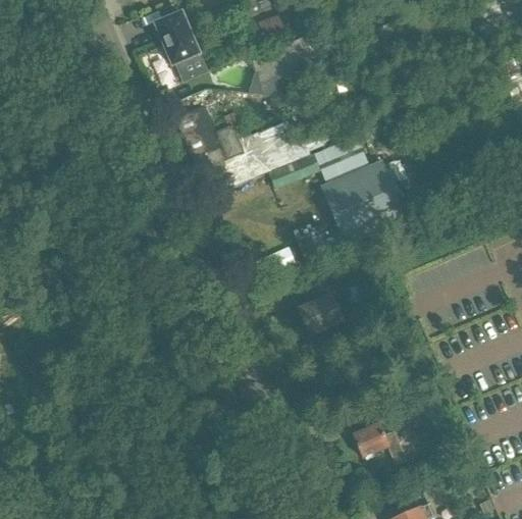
[(290,20),(295,35),(331,21),(326,7),(290,20)]
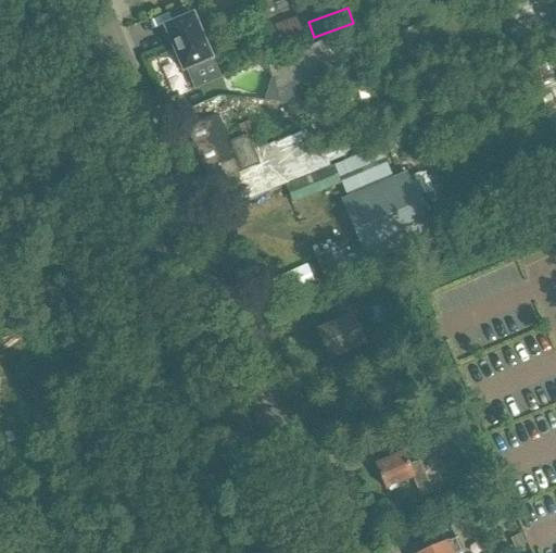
[(216,59),(196,10),(165,24),(184,72),(216,59)]
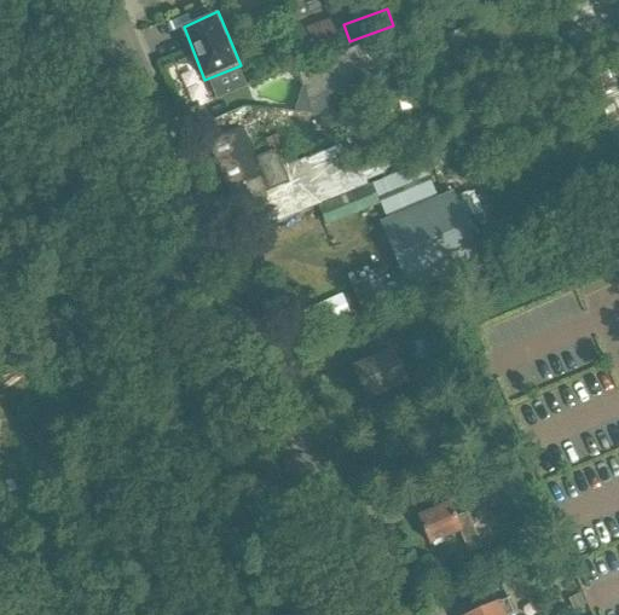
[(307,25),(317,53),(347,42),(336,15),(307,25)]
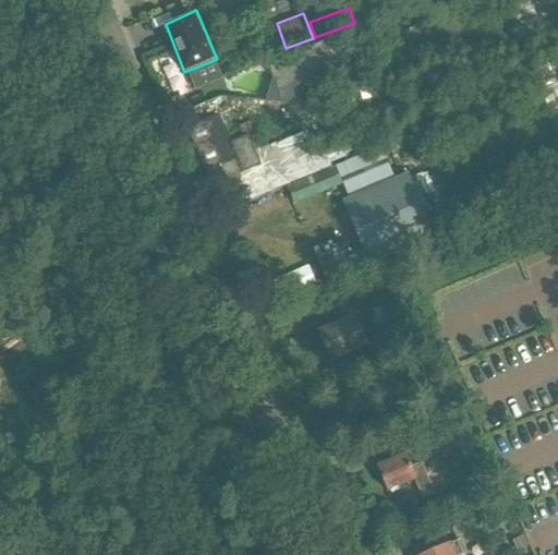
[(277,50),(284,47),(282,41),(275,44),(277,50)]
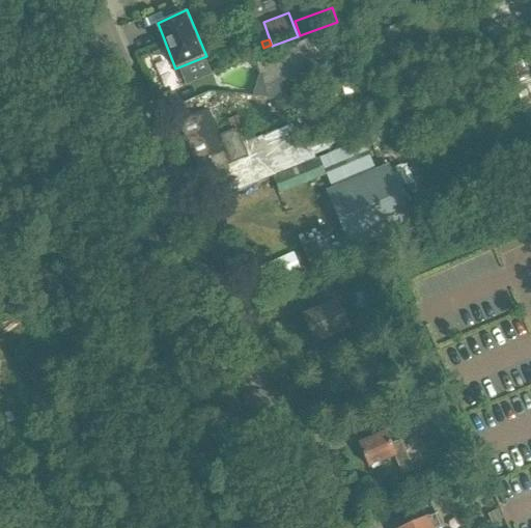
[(213,198),(308,160),(292,122),(243,141),(238,127),(220,134),(208,107),(177,118),(213,198)]
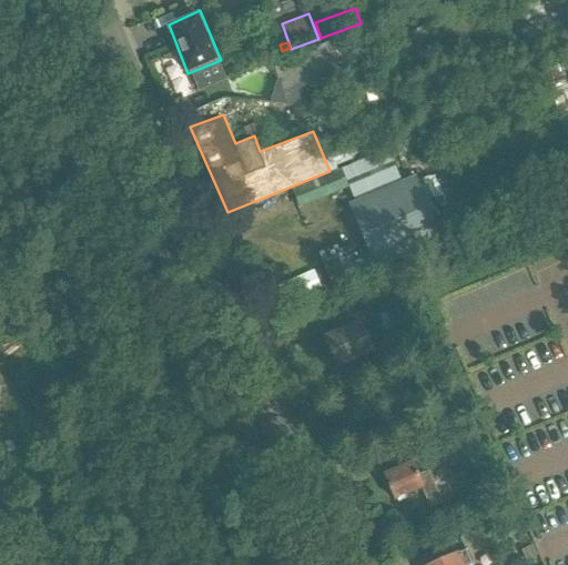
[(387,149),(343,168),(354,195),(398,177),(387,149)]
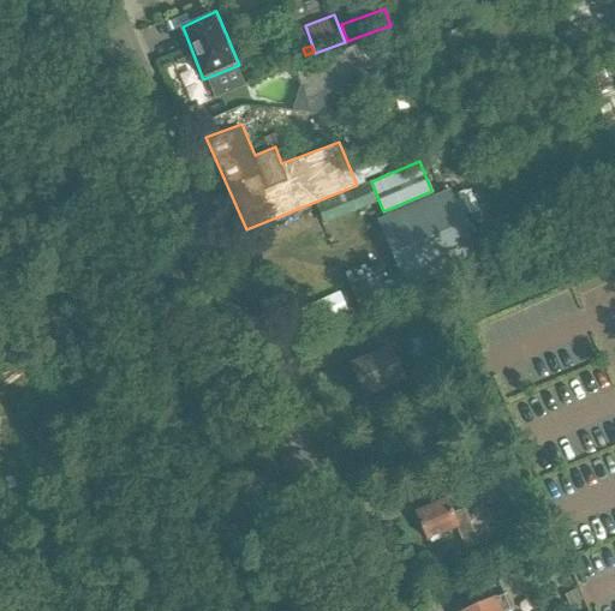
[(368,183),(317,203),(324,220),(375,198),(368,183)]
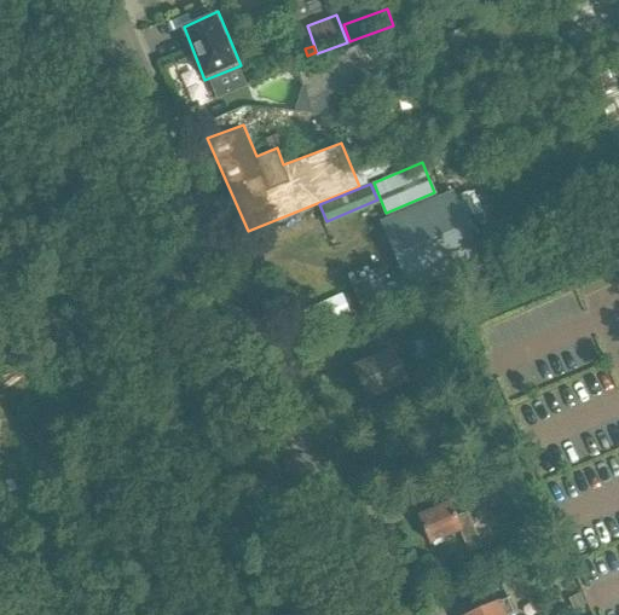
[(410,289),(482,259),(453,191),(382,221),(410,289)]
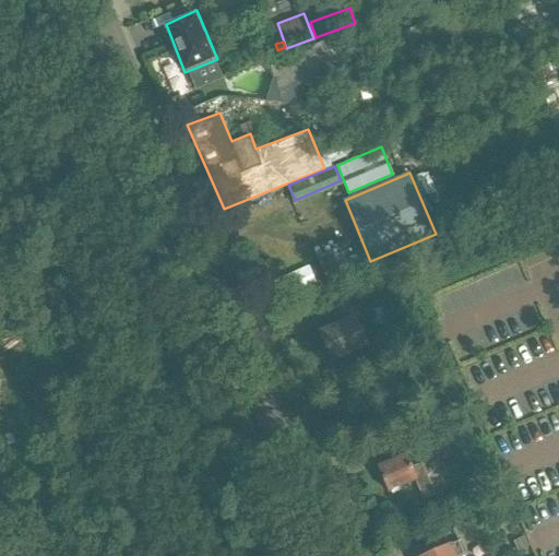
[(351,318),(342,300),(329,306),(337,326),(319,333),(332,362),(366,346),(353,317),(351,318)]
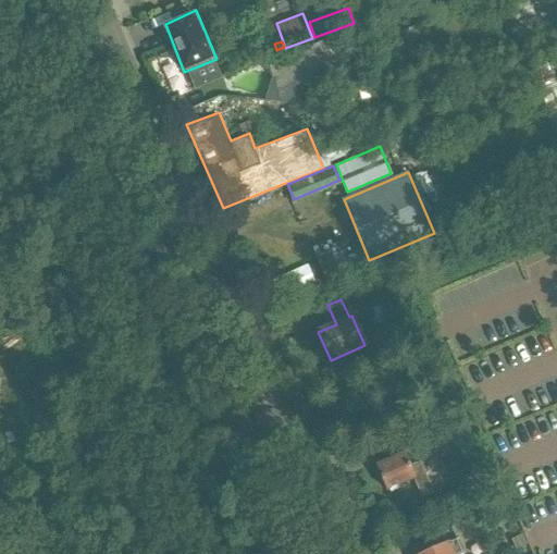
[(390,414),(395,427),(412,420),(407,407),(390,414)]
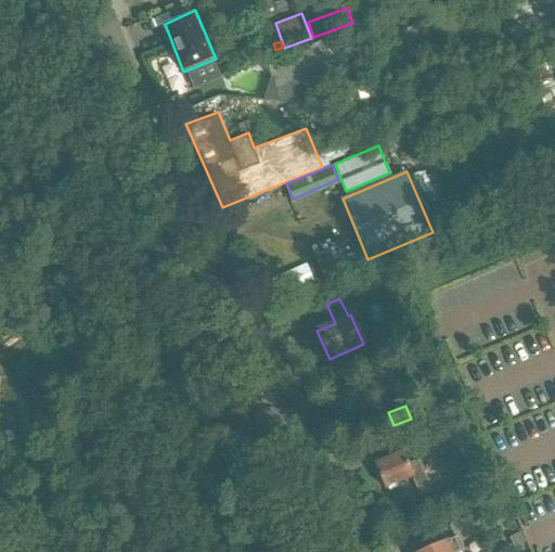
[(409,462),(404,451),(374,464),(385,488),(412,476),(420,496),(431,490),(418,459),(409,462)]
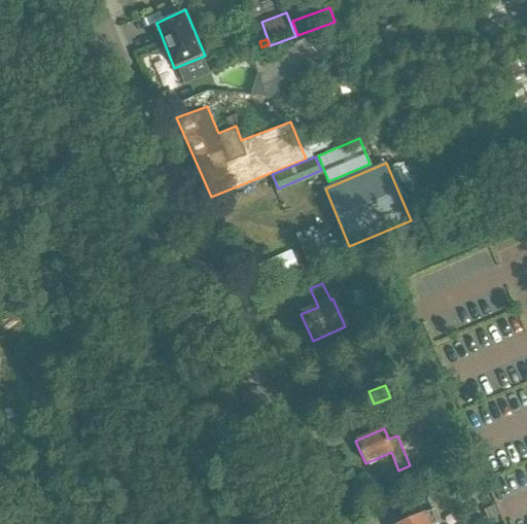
[(495,503),(484,508),(489,518),(499,513),(495,503)]
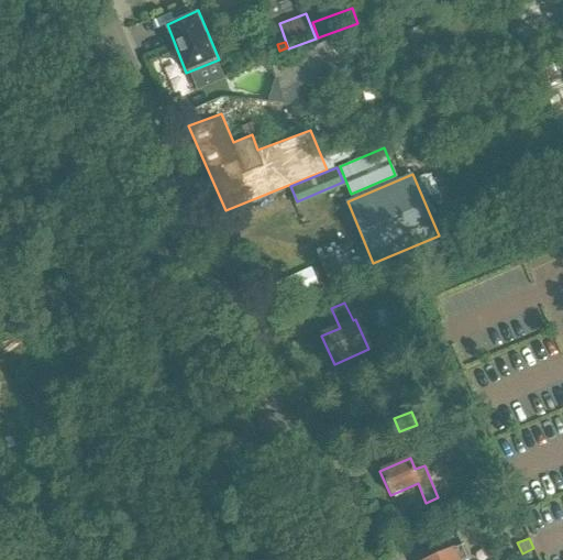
[(462,559),(467,558),(461,544),(422,559),(462,559)]
